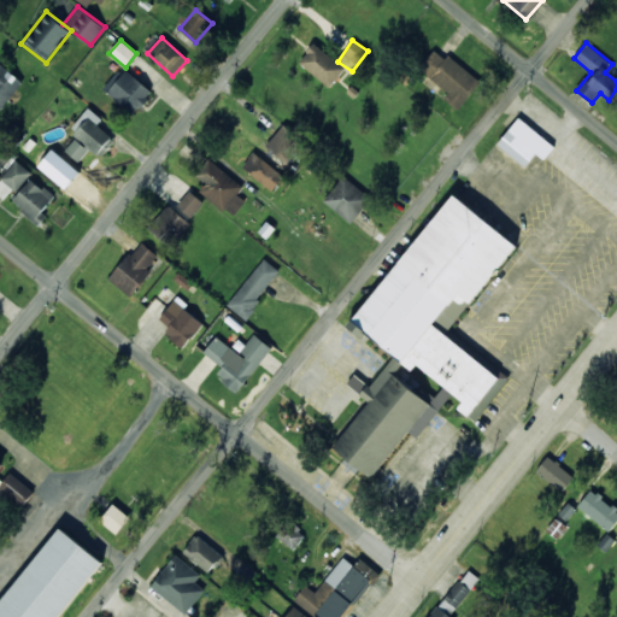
[(329,88),(345,69),(315,43),(299,62),(329,88)]
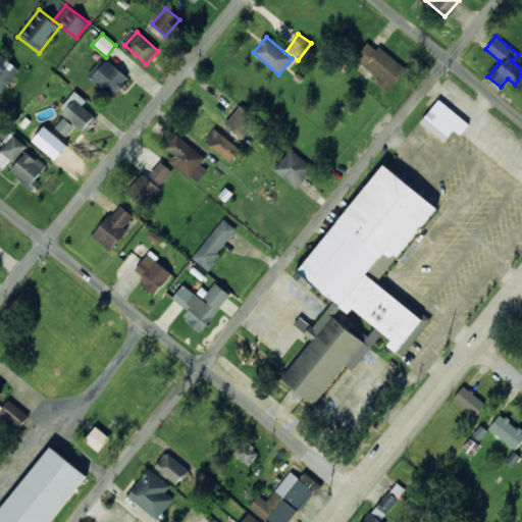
[(378,46),(376,49),(367,42),(355,58),(379,77),(376,83),(388,93),(407,68),(378,46)]
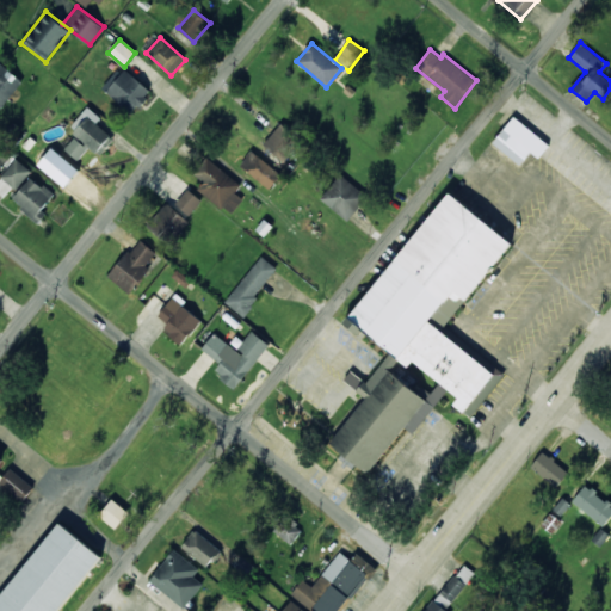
[(0,109),(23,80),(0,62),(0,109)]
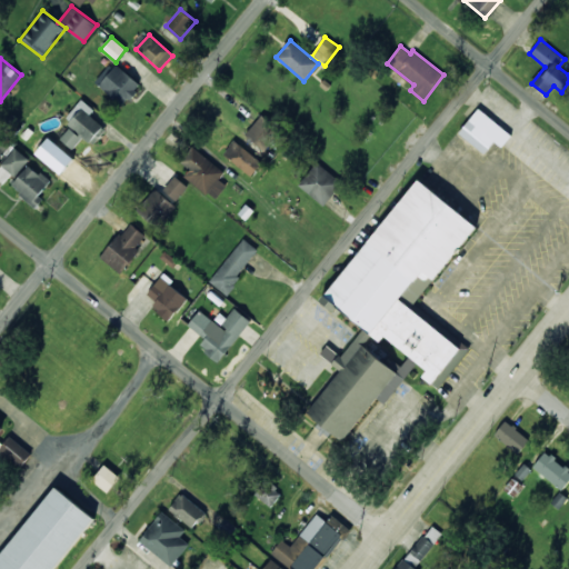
[(140,86),(111,62),(96,81),(125,105),(140,86)]
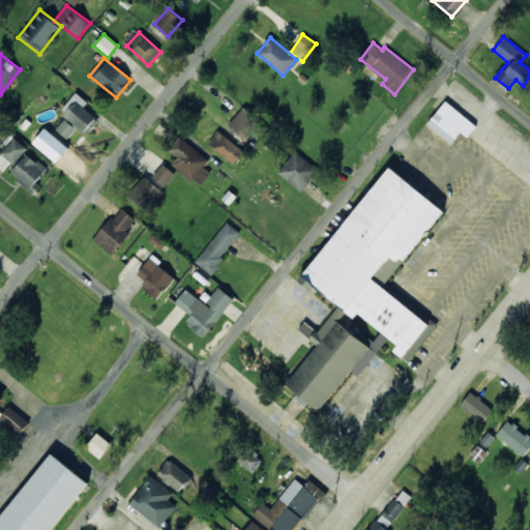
[(88,101),(76,92),(60,111),(67,116),(56,129),(68,139),(78,127),(87,135),(99,120),(84,107),(88,101)]
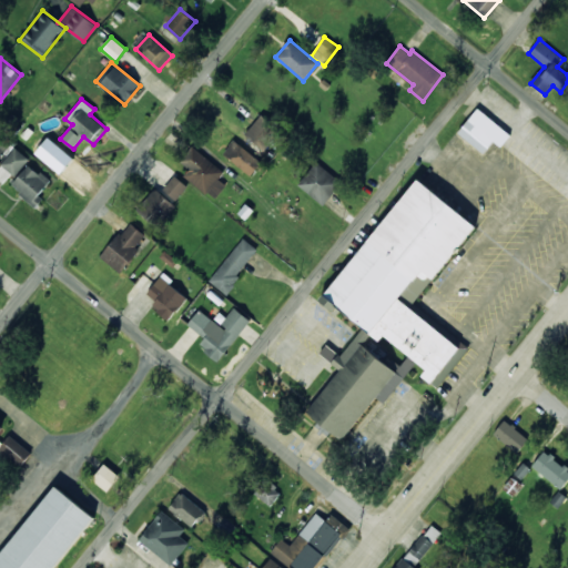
[(458,132),(483,153),(504,129),(478,108),(458,132)]
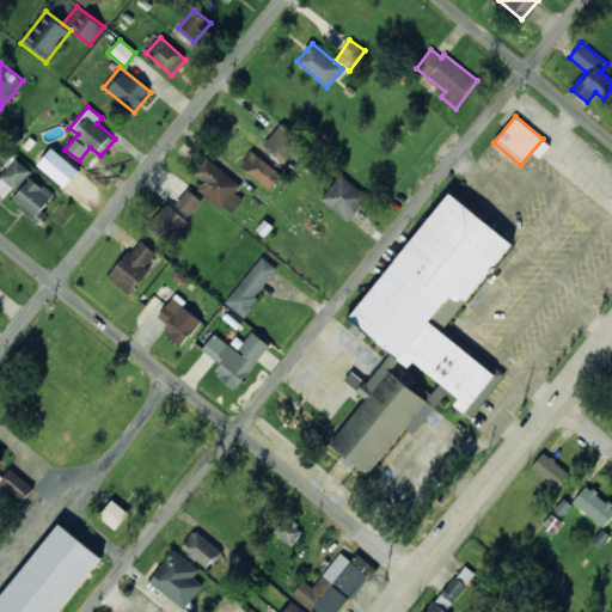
[(264,144),(282,160),(300,140),(282,123),(264,144)]
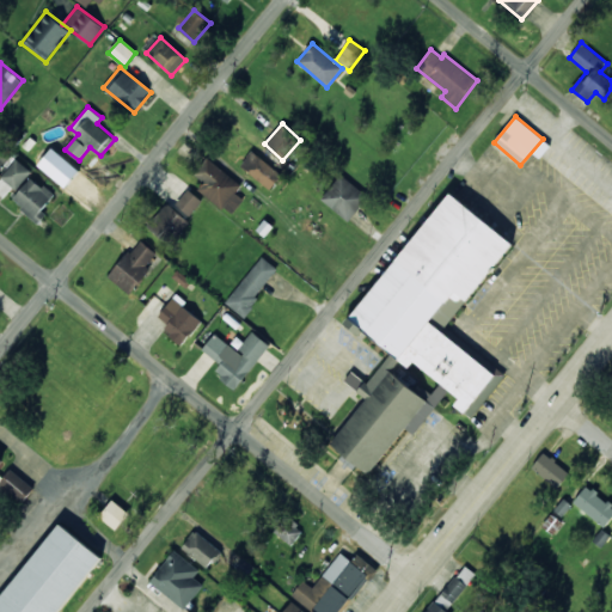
[(0,171),(12,155),(0,146),(0,171)]
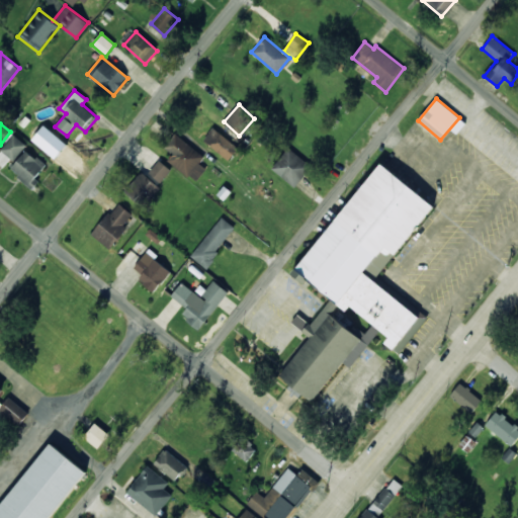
[(202,140),(230,162),(241,149),(213,126),(202,140)]
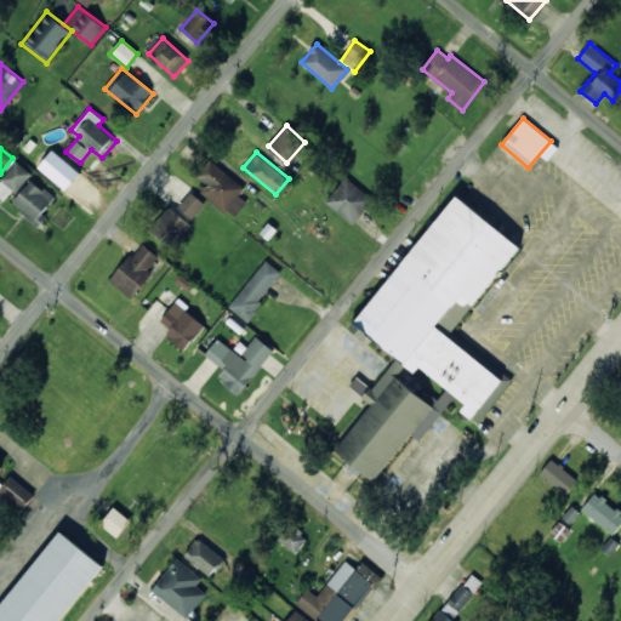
[(0,197),(6,203),(30,174),(17,161),(0,181),(0,197)]
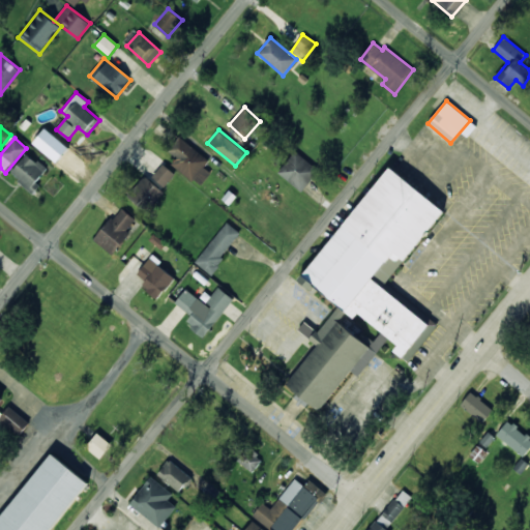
[(204,168),(210,158),(177,138),(168,151),(176,156),(171,166),(202,184),(210,172),(204,168)]
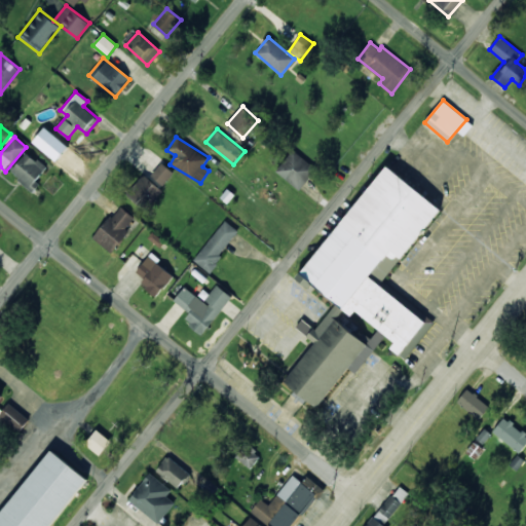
[(316,167),(292,150),(276,172),(300,190),(316,167)]
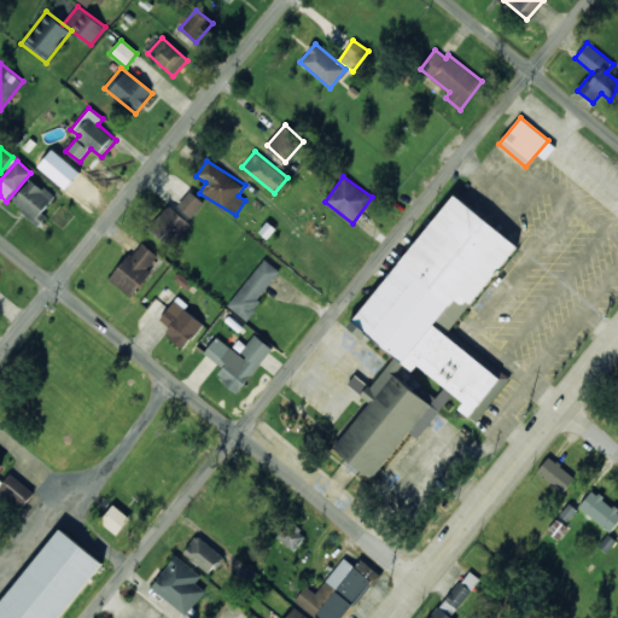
[(12,203),(39,226),(47,216),(42,213),(54,197),(31,179),(12,203)]
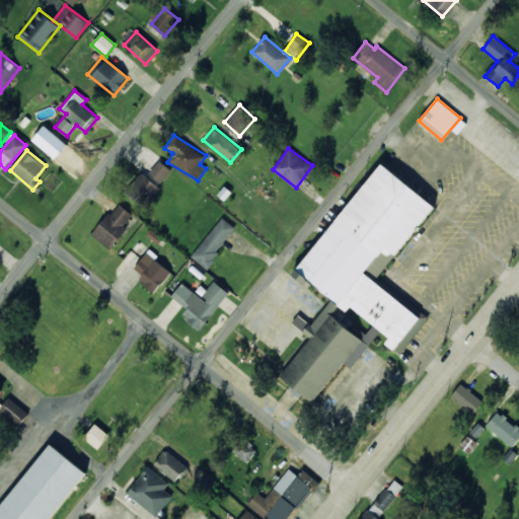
[(161,182),(171,170),(159,160),(149,172),(161,182)]
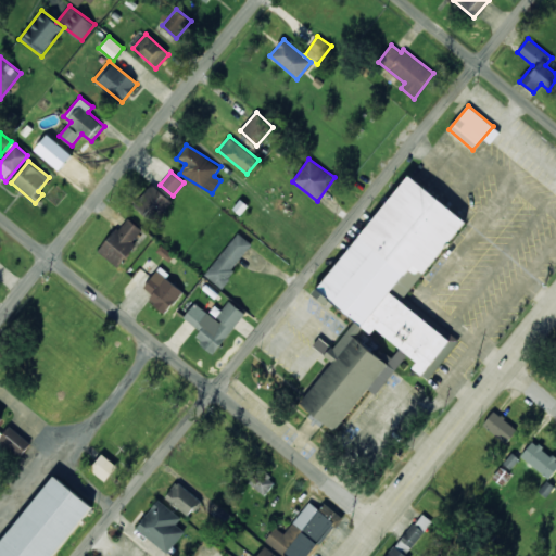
[(317,295),(327,310),(333,304),(355,320),(335,349),(319,338),(314,346),(332,361),(301,404),(316,426),(323,421),(336,431),(367,389),(376,395),(406,354),(417,362),(413,368),(429,380),(458,339),(450,333),(447,336),(391,294),(399,283),(405,294),(407,292),(413,286),(403,279),(412,267),(425,277),(466,219),(404,175),(317,295)]
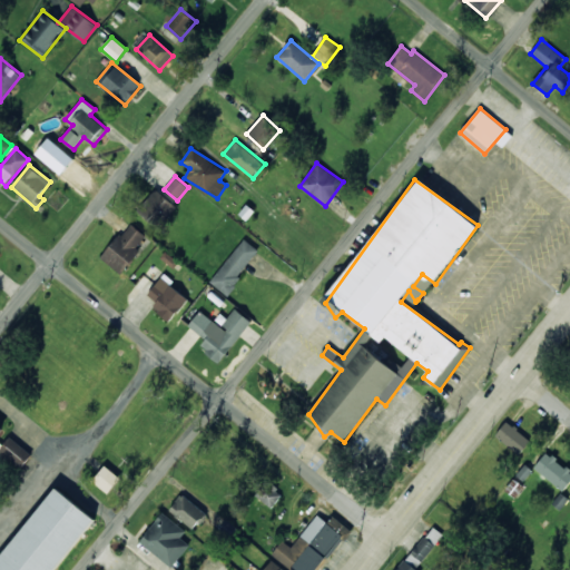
[(137,210),(156,228),(176,206),(156,189),(137,210)]
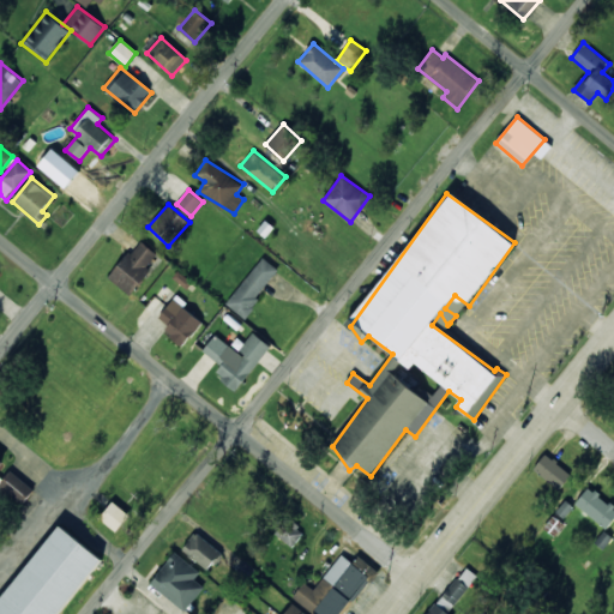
[(109,277),(130,295),(151,270),(146,266),(157,254),(140,240),(109,277)]
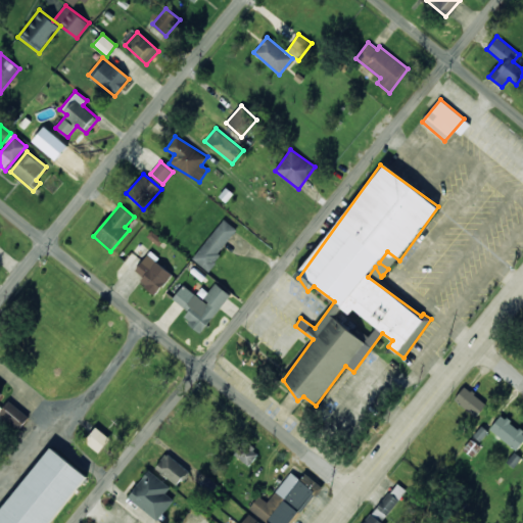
[(192,258),(207,270),(238,230),(224,219),(192,258)]
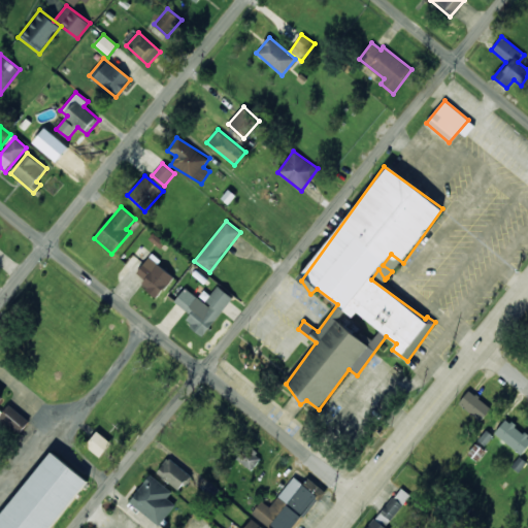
[(134,276),(159,296),(174,276),(157,263),(160,259),(152,253),(134,276)]
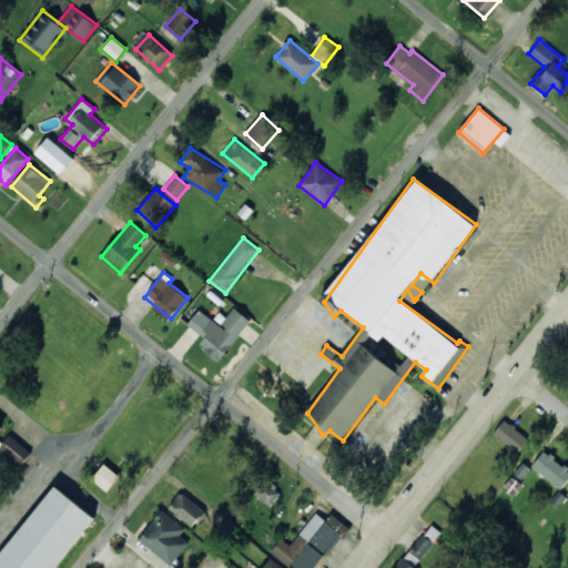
[(219,362),(251,321),(234,307),(220,325),(200,308),(188,324),(204,337),(199,346),(219,362)]
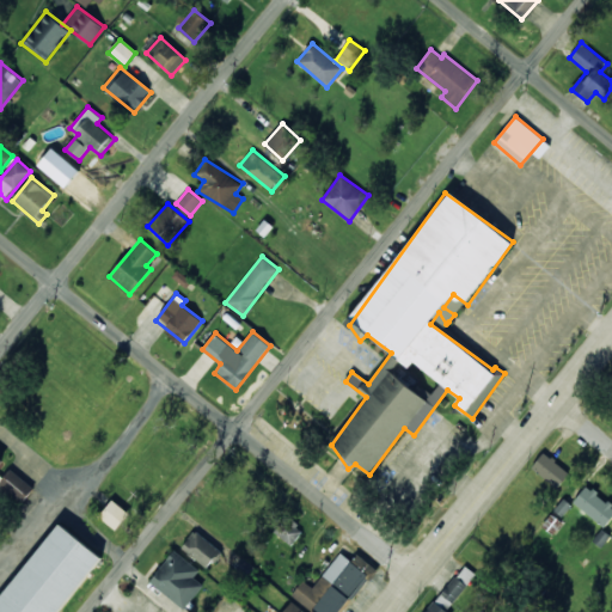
[(569,471),(542,453),(532,469),(560,487),(569,471)]
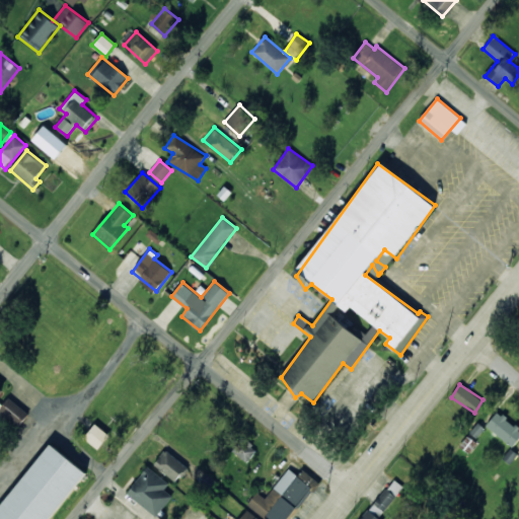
[(0,413),(20,426),(29,412),(7,398),(0,410),(0,413)]
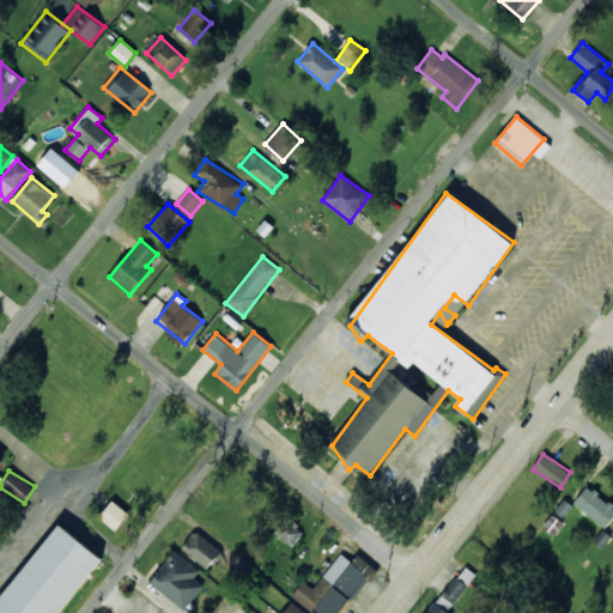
[(612,505),(587,486),(574,504),(606,528),(612,517),(612,505)]
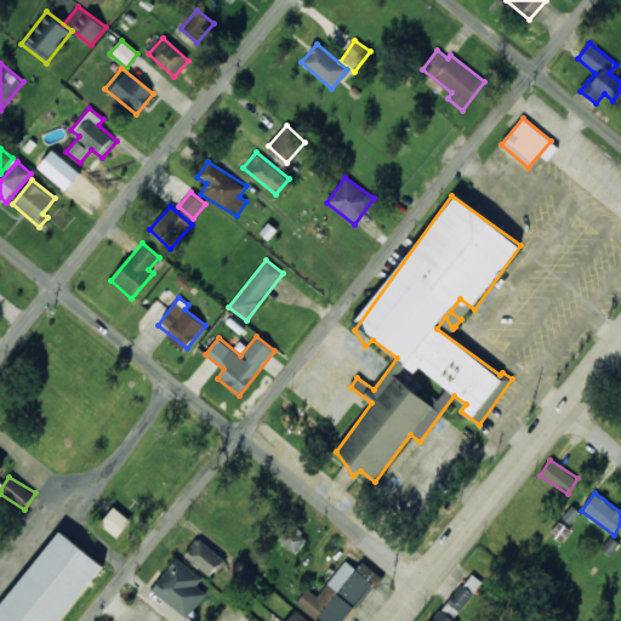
[(131,520),(114,507),(101,524),(118,537),(131,520)]
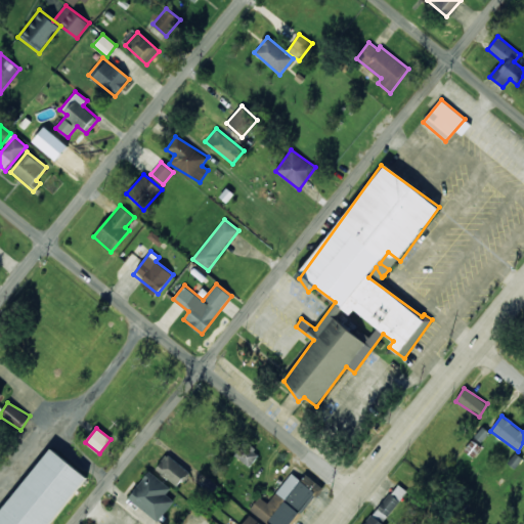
[(251,467),(260,451),(244,442),(234,456),(251,467)]
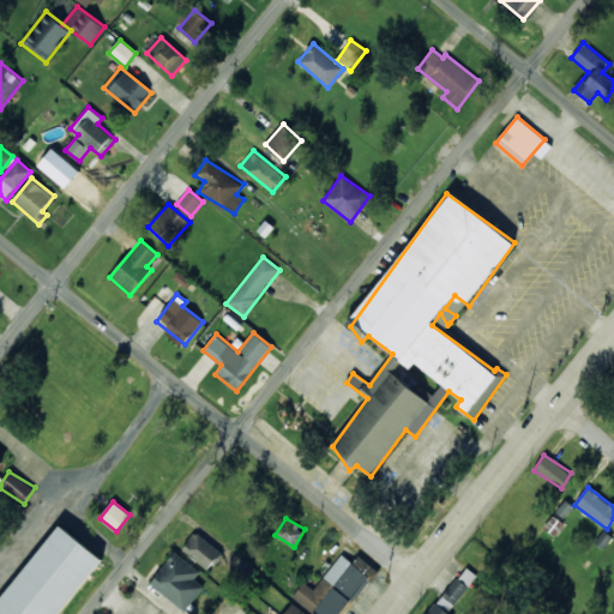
[(0,613),(56,613),(101,557),(56,523),(0,597),(0,613)]
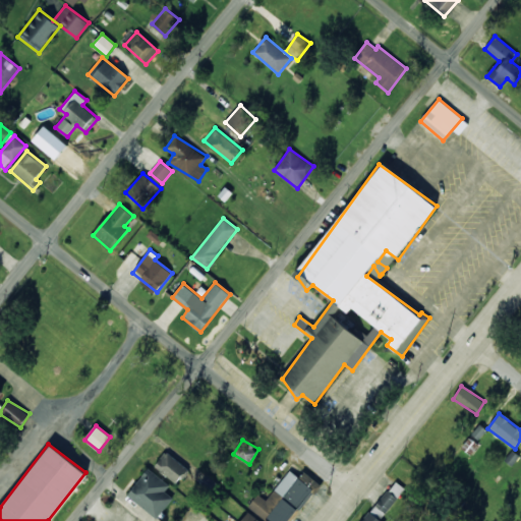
[(154,466),(177,484),(188,469),(166,452),(154,466)]
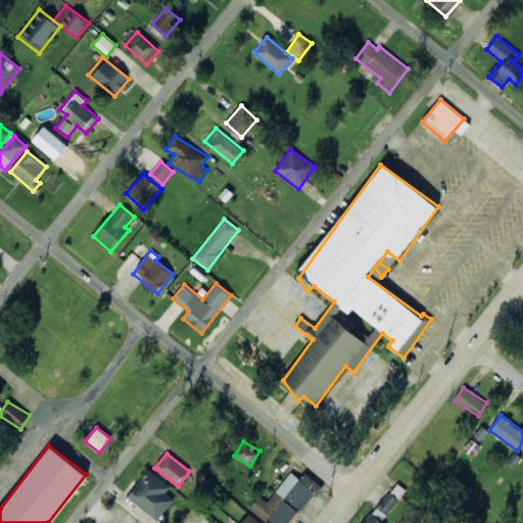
[(165,493),(171,487),(149,470),(128,496),(157,521),(174,501),(165,493)]
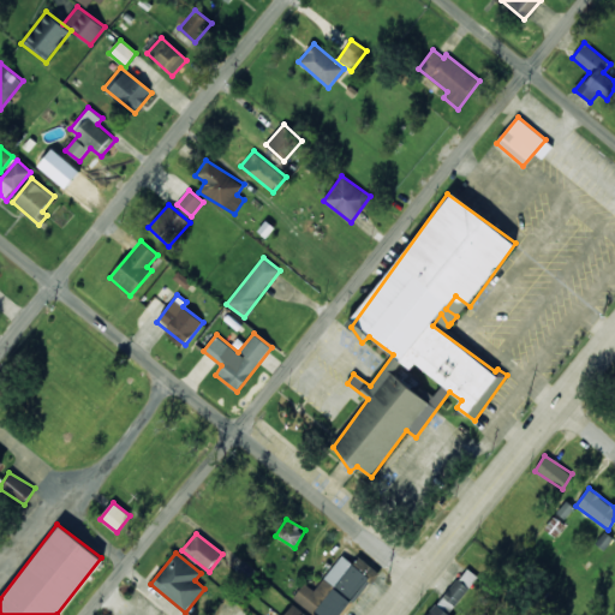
[(316,591),(304,583),(293,598),(316,614),(342,614),(375,568),(359,557),(353,563),(341,555),(316,591)]
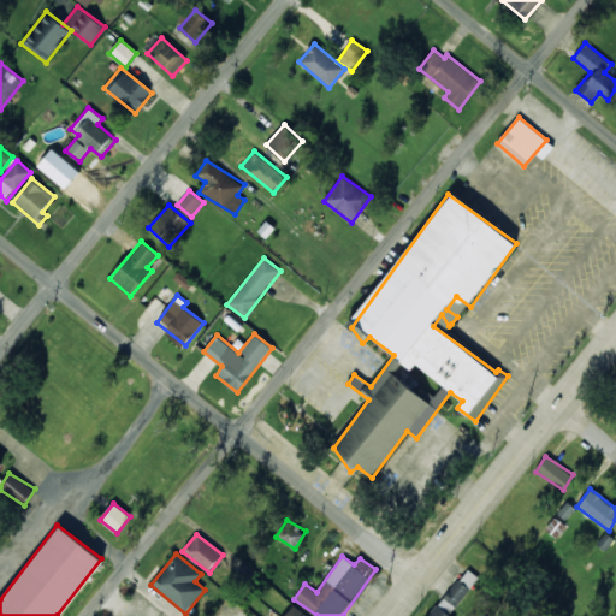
[(451,615),(449,615),(479,578),(467,568),(428,615),(451,615)]
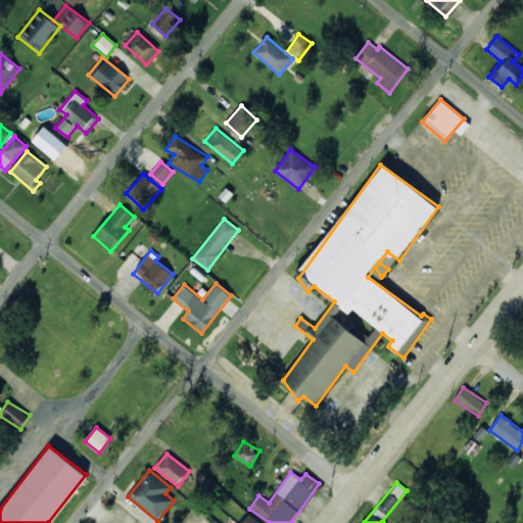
[(260,522),(249,514),(242,522),(260,522)]
